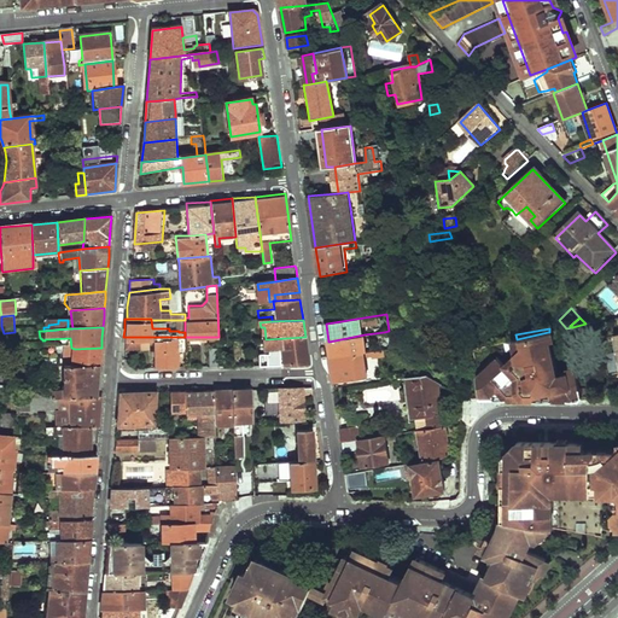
[(517,339),(476,348),(478,396),(490,395),(490,398),(535,398),(538,395),(547,392),(551,398),(577,400),(579,396),(576,374),(557,378),(548,332),(517,339)]
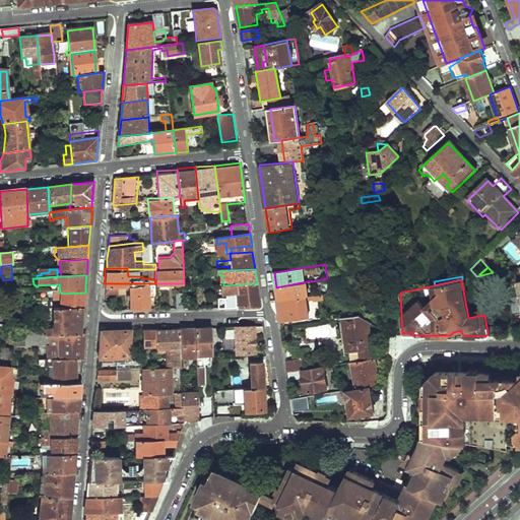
[(305,297),(309,297),(307,281),(276,287),(278,302),(305,297)]
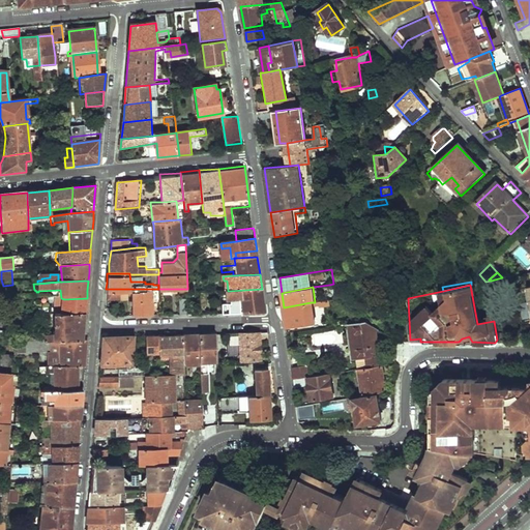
[(108,289),(108,300),(128,300),(128,289),(108,289)]
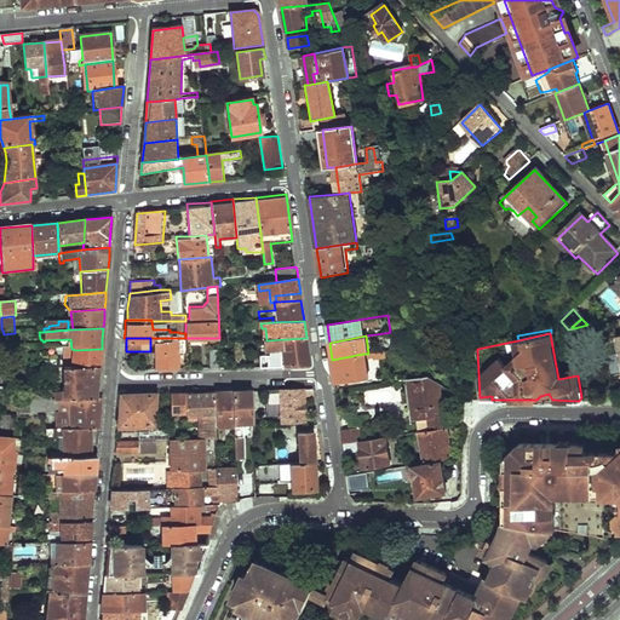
[(154,368),(179,367),(179,338),(154,338),(154,368)]
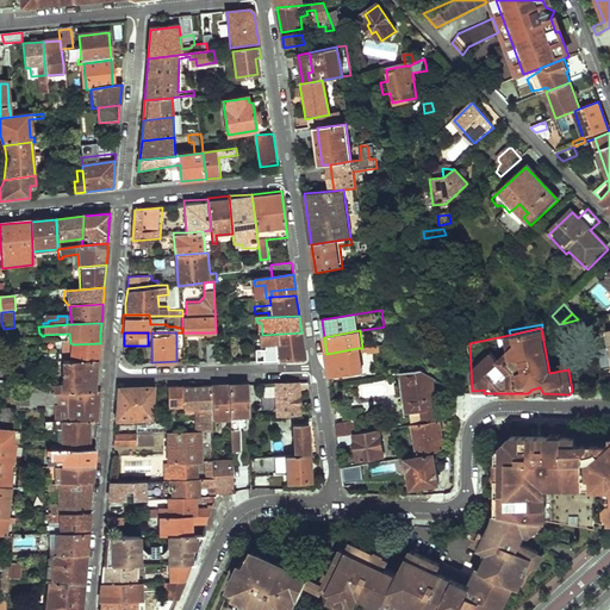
[(302,332),(262,335),(262,348),(267,348),(277,348),(280,348),(281,360),(304,359),(302,332)]
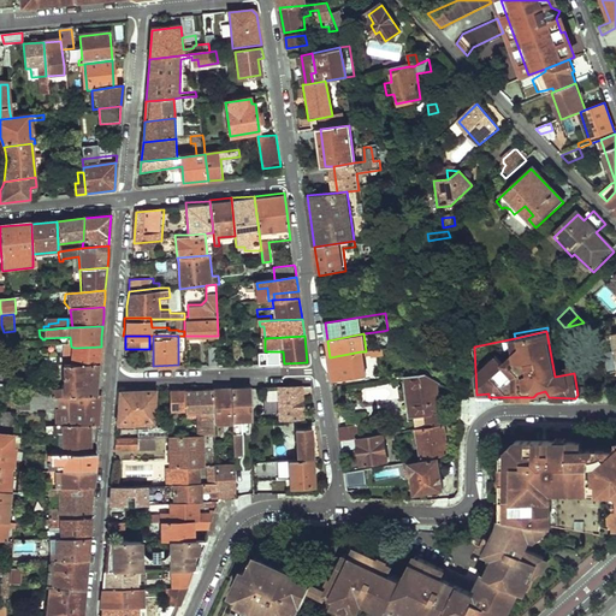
[(101,347),(75,348),(75,367),(99,367),(100,357),(101,347)]
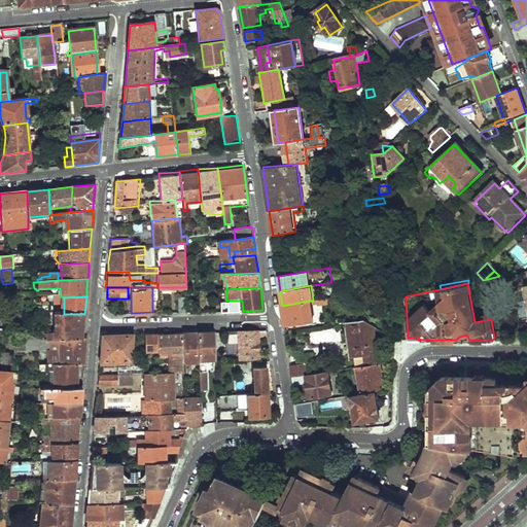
[(526,313),(526,302),(526,299),(518,301),(522,315),(526,313)]
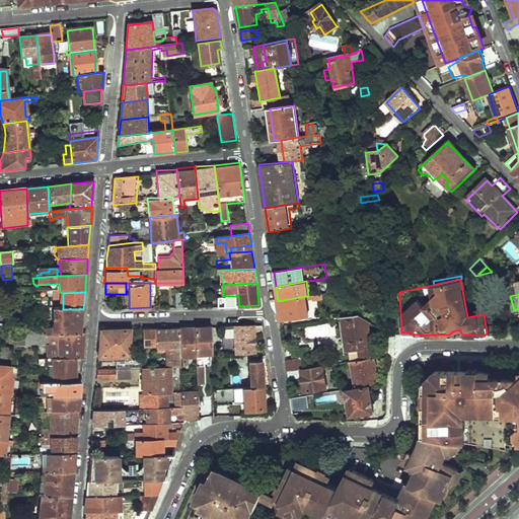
[(278,301),(281,321),(308,317),(304,296),(278,301)]
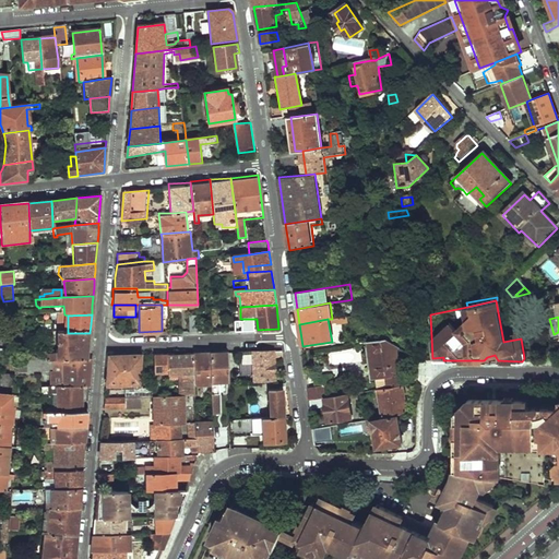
[(68,333),(58,334),(59,354),(38,356),(38,358),(28,359),(28,363),(88,359),(88,346),(90,333),(68,333)]
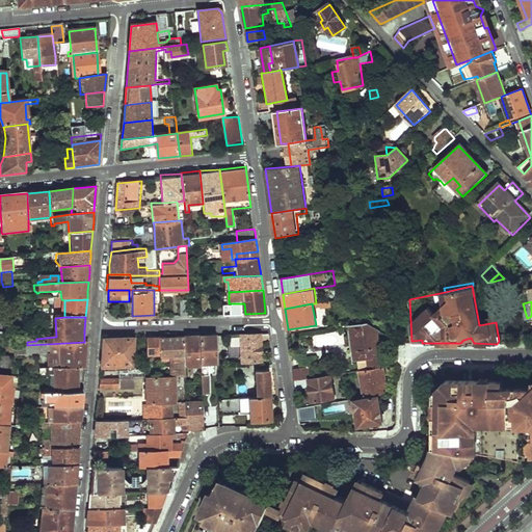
[(368,323),(352,325),(357,360),(361,360),(363,371),(383,368),(389,367),(388,357),(380,357),(377,333),(372,334),(371,325),(368,323)]
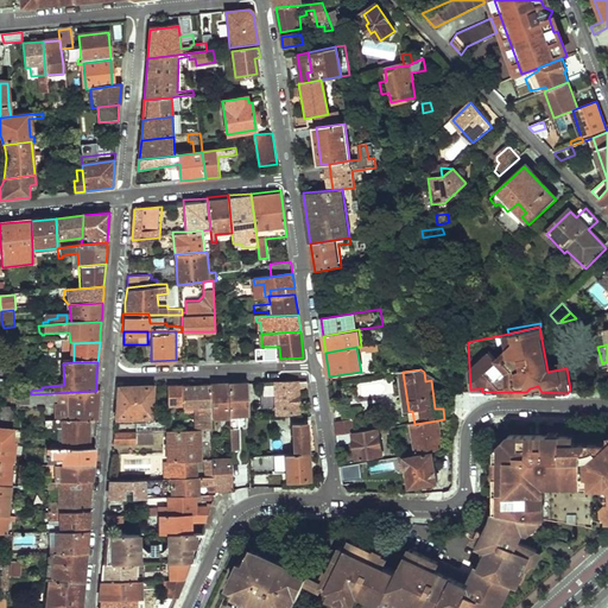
[(304,381),(263,382),(264,399),(273,399),(274,411),(297,412),(296,388),(305,387),(304,381)]
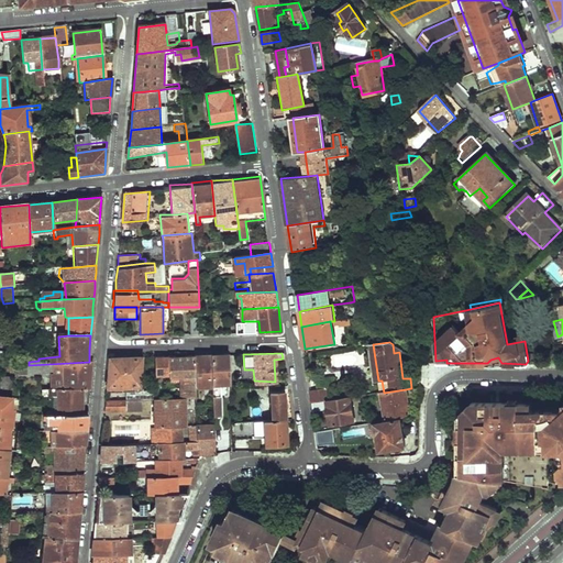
[(212,387),(213,412),(221,411),(221,401),(218,401),(218,397),(221,396),(221,385),(229,384),(228,355),(210,356),(212,387)]
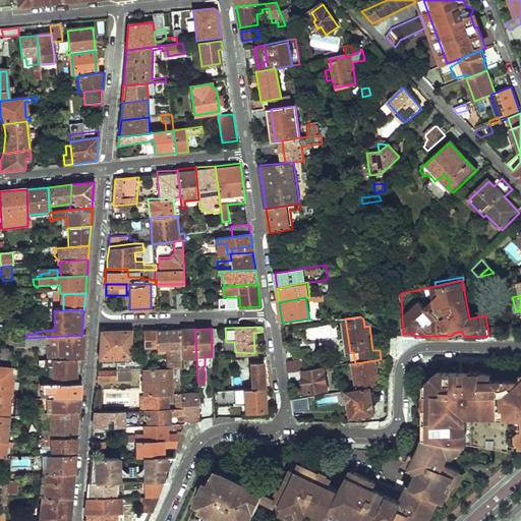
[(180,330),(150,331),(151,343),(158,343),(159,350),(171,349),(172,369),(181,369),(181,359),(180,330)]
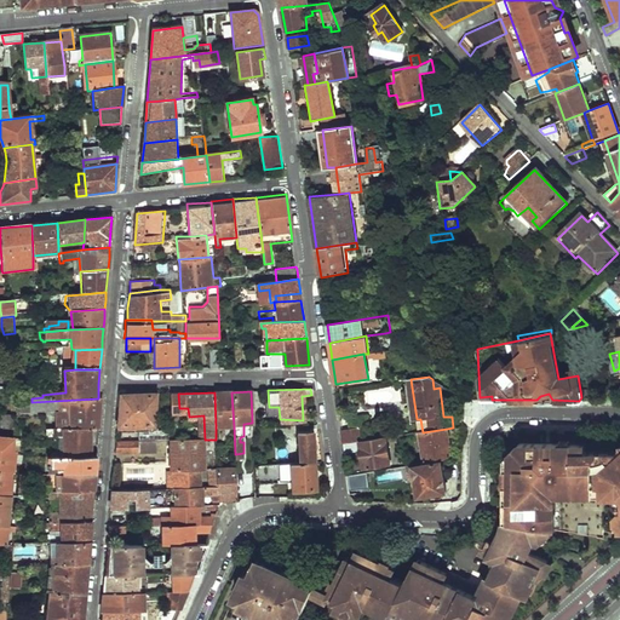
[(231,392),(214,392),(216,428),(234,426),(231,392)]
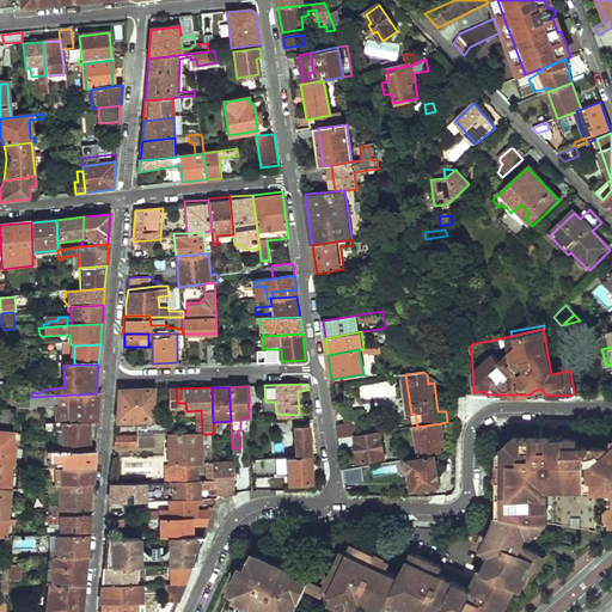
[(117,408),(116,423),(153,421),(153,390),(120,391),(117,408)]
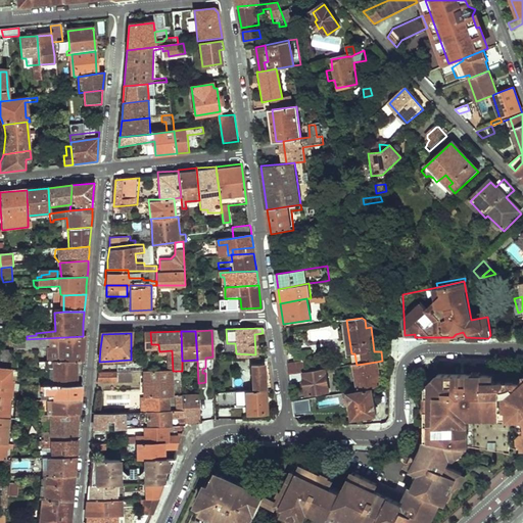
[(27,339),(16,340),(17,351),(51,349),(51,345),(57,345),(58,363),(78,362),(85,362),(86,349),(87,336),(83,336),(27,339)]
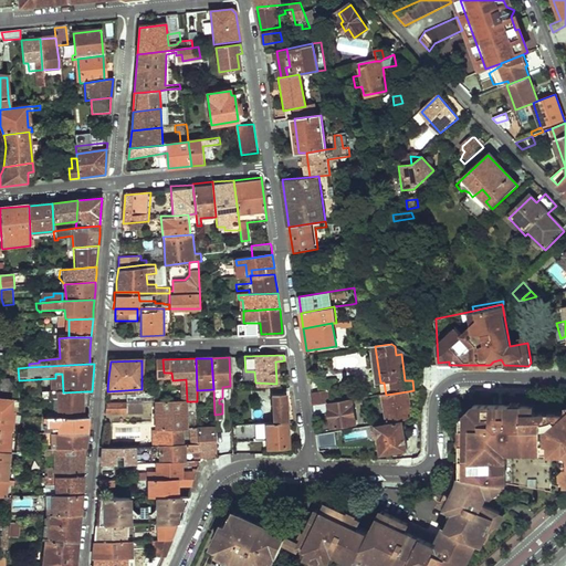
[(13,396),(12,383),(3,381),(2,394),(13,396)]
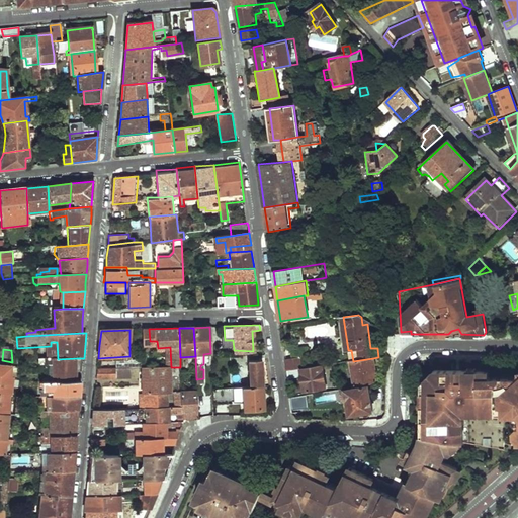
[(287,371),(304,369),(303,359),(310,357),(309,349),(292,351),(293,360),(286,361),(287,371)]
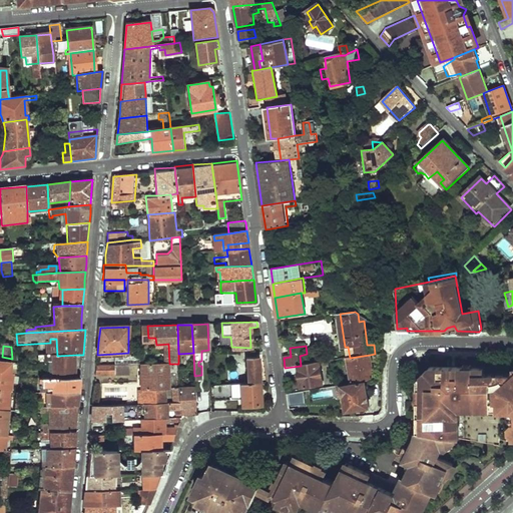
[(46,357),(39,358),(39,361),(44,361),(45,362),(53,362),(52,380),(76,379),(76,355),(57,356),(49,357),(46,357)]
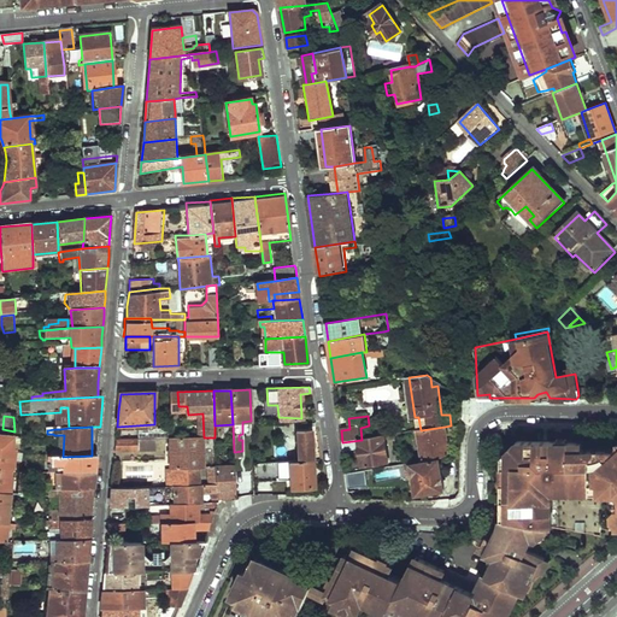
[(421,430),(419,430),(424,458),(448,454),(445,427),(421,430)]
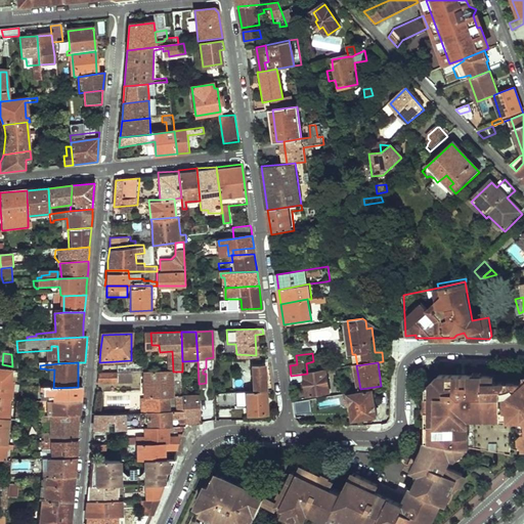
[(254,391),(266,391),(264,367),(252,367),(254,391)]
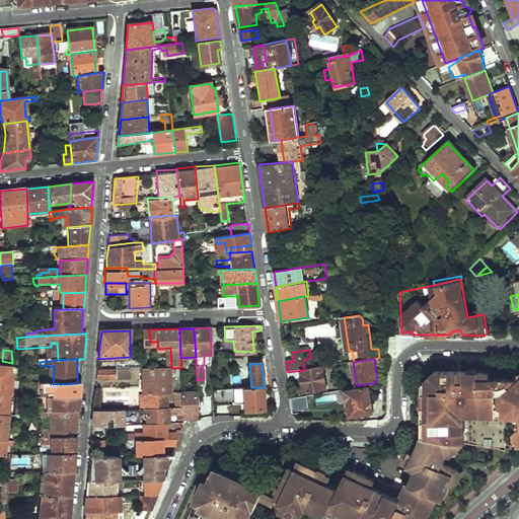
[(12,367),(0,365),(0,412),(9,414),(10,403),(11,400),(9,399),(10,391),(7,391),(8,387),(12,388),(13,376),(11,375),(12,367)]
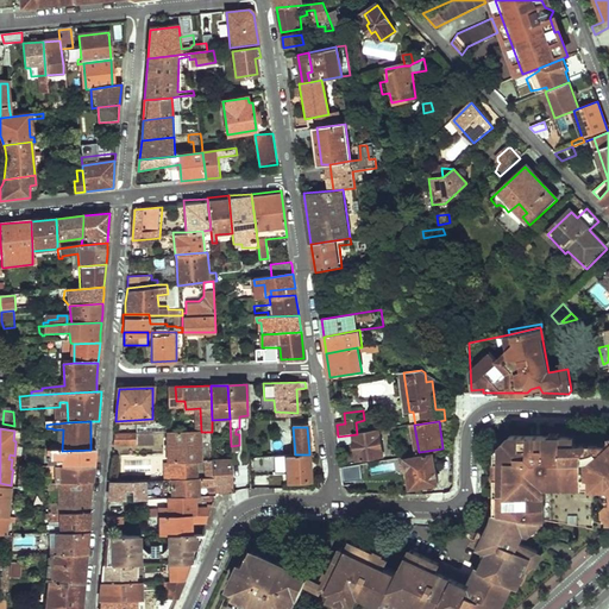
[(338,437),(339,447),(356,445),(358,459),(385,456),(381,431),(357,434),(338,437)]
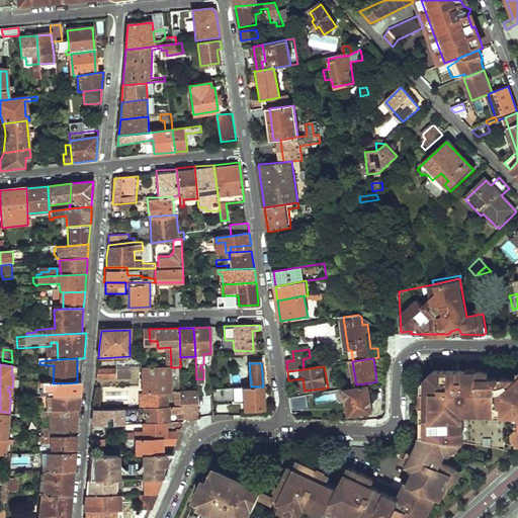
[(168,367),(142,368),(143,396),(145,395),(146,409),(167,409),(167,395),(169,394),(168,367)]
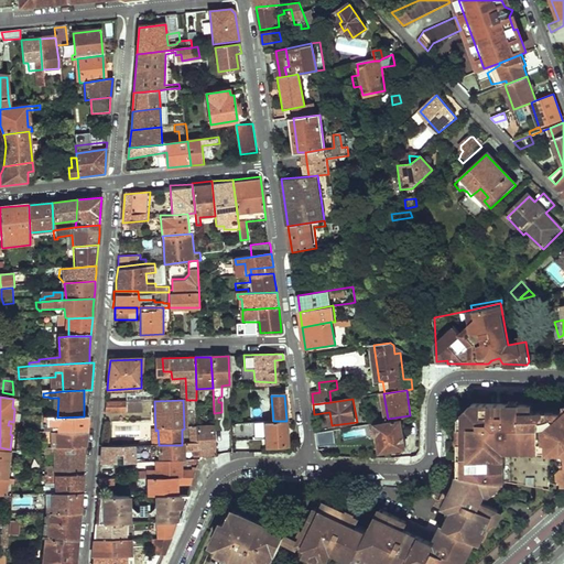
[(106,408),(106,412),(121,412),(122,402),(106,402),(106,408)]
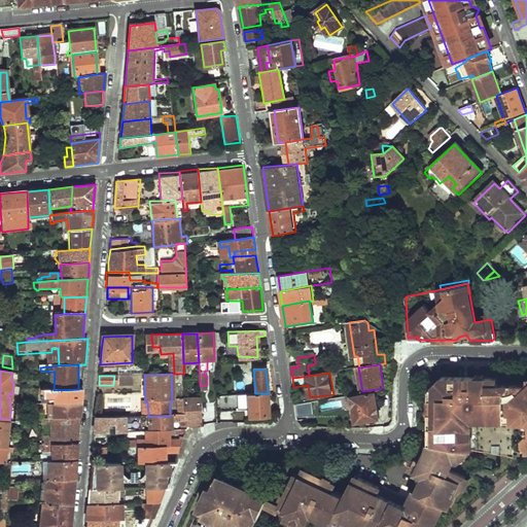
[(377,494),(380,488),(355,476),(345,497),(331,491),(335,485),(316,475),(320,466),(312,462),(308,471),(304,468),(300,478),(299,480),(306,483),(303,489),(295,486),(283,510),(292,515),(291,518),(306,525),(311,516),(315,518),(320,520),(322,516),(332,521),(343,525),(346,519),(354,523),(353,525),(357,526),(425,526),(427,524),(428,525),(429,518),(436,521),(445,504),(447,505),(452,496),(454,491),(457,492),(460,486),(465,477),(449,469),(444,466),(447,462),(451,464),(455,457),(456,458),(464,451),(465,450),(470,450),(470,426),(466,426),(466,419),(466,413),(475,413),(487,413),(487,420),(496,420),(496,416),(526,417),(526,418),(526,432),(526,433),(524,435),(524,442),(526,445),(526,377),(486,377),(486,386),(479,386),(479,382),(471,382),(471,377),(441,377),(428,389),(428,433),(435,433),(435,443),(428,443),(428,445),(421,461),(416,472),(424,476),(411,503),(408,510),(377,494)]
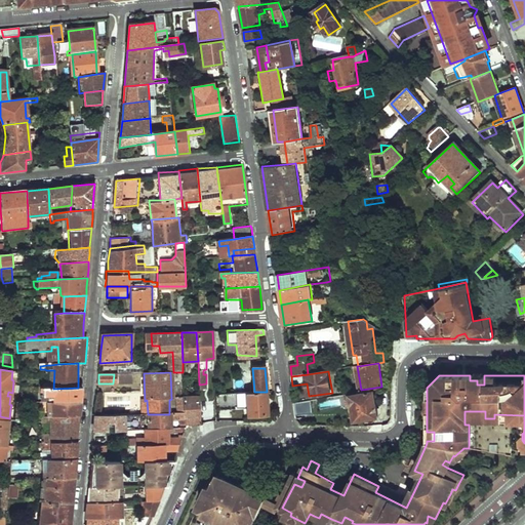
[(470,375),(470,380),(477,380),(477,385),(484,385),(484,375),(470,375)]
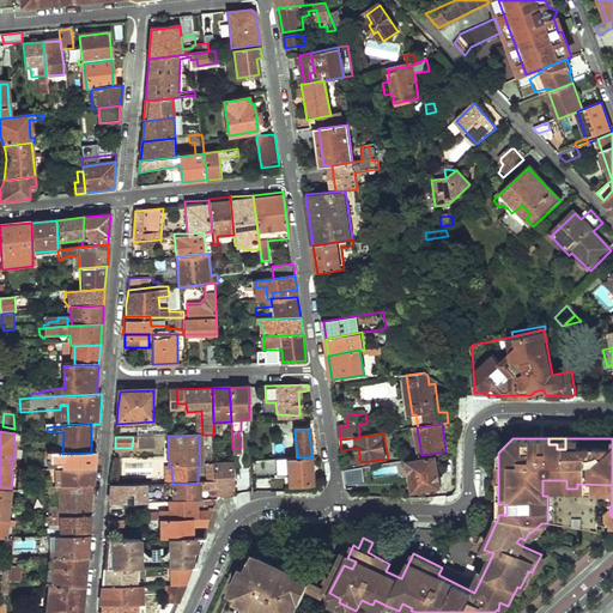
[(62,454),(47,455),(47,459),(50,459),(52,463),(61,463),(61,471),(96,469),(96,461),(97,453),(91,453),(62,454)]
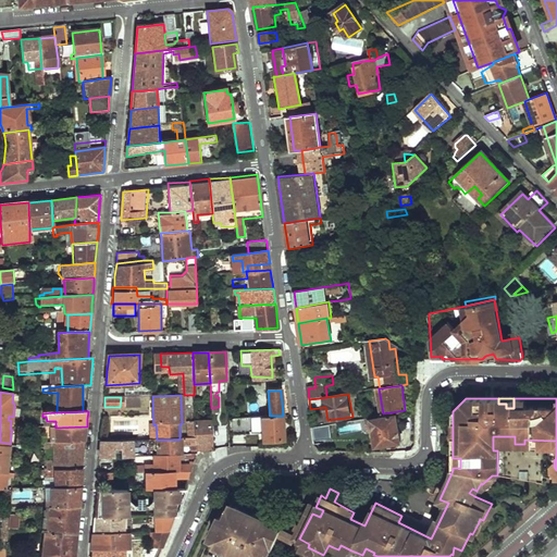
[(395,415),(372,418),(376,445),(385,443),(387,445),(391,445),(393,445),(394,444),(397,441),(399,442),(395,415)]
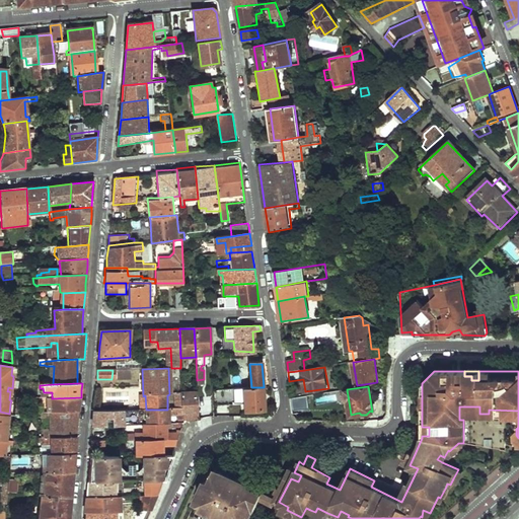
[(212,390),(213,406),(229,405),(229,394),(244,393),(246,411),(266,410),(264,387),(251,387),(212,390)]
